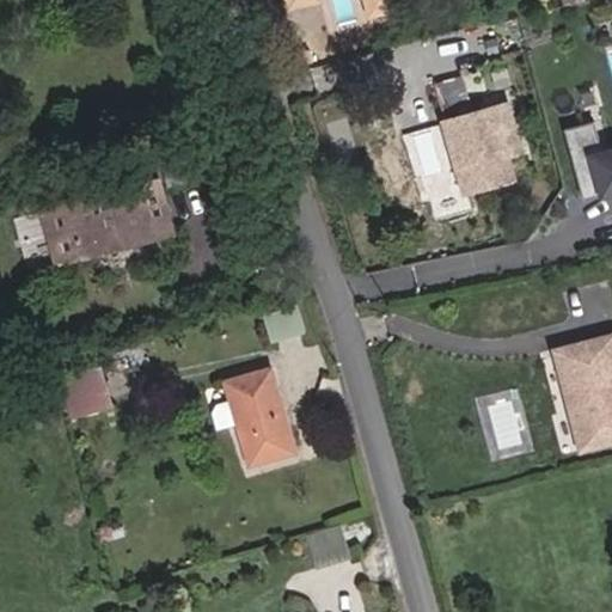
[(285,0),(287,8),(317,0),(360,0),(366,19),(399,11),(396,0),(285,0)]
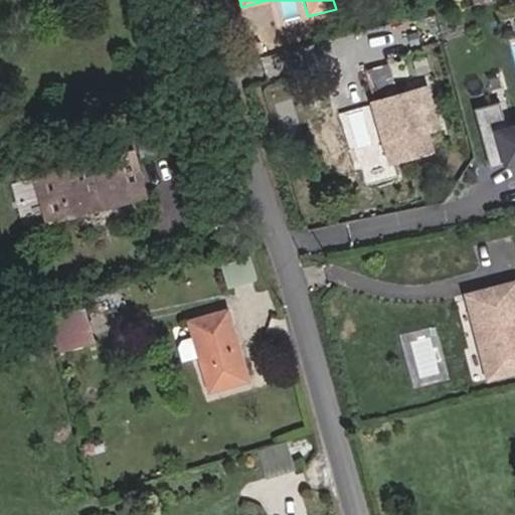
[(459,0),(462,10),(482,5),(480,0),(459,0)]
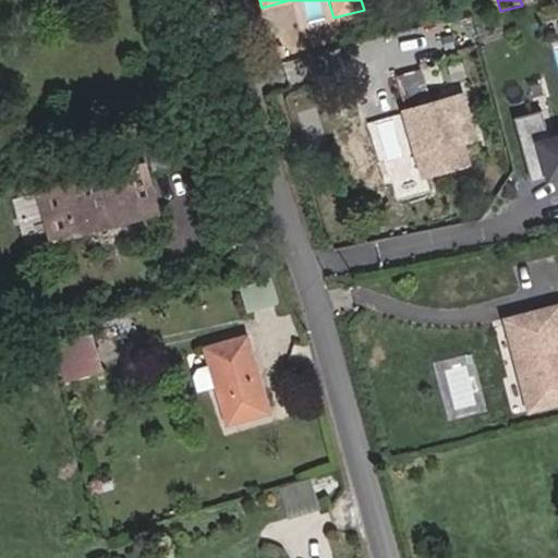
[(459,145),(441,75),(399,85),(416,156),(459,145)]
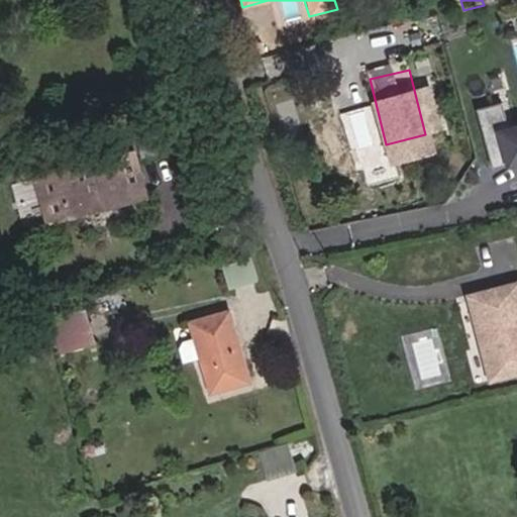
[(370,104),(356,109),(365,130),(377,125),(370,104)]
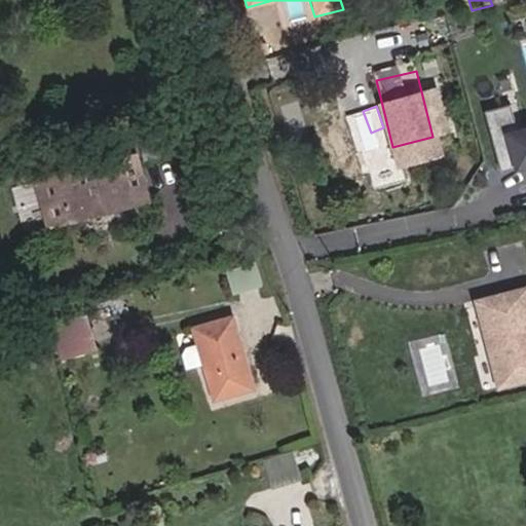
[(510,107),(484,113),(499,174),(525,167),(525,132),(517,134),(510,107)]
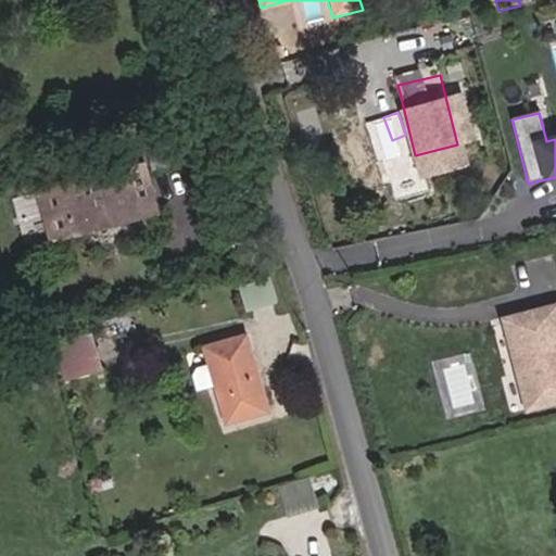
[(140,173),(36,202),(50,254),(155,226),(140,173)]
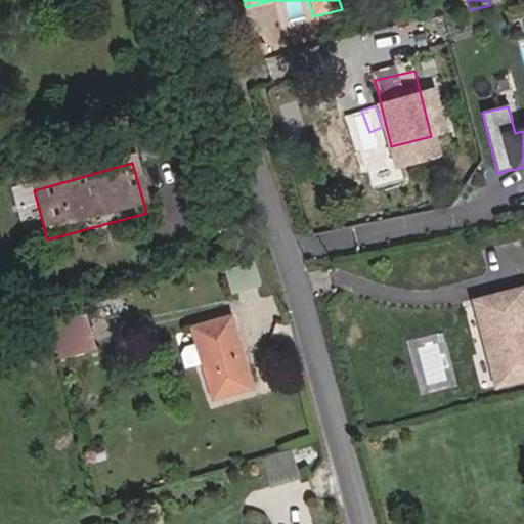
[(146,213),(47,239),(48,246),(147,219),(146,213)]
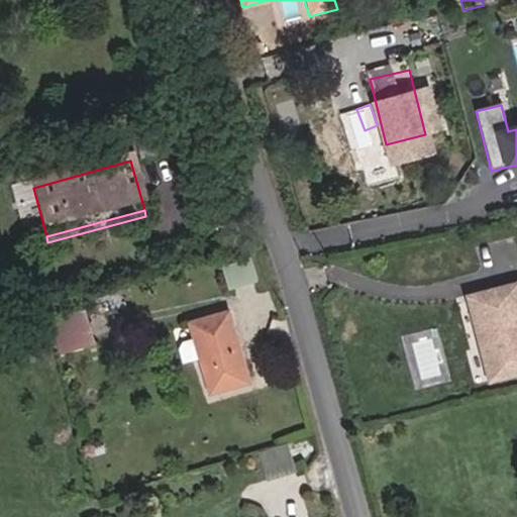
[(516,287),(490,295),(511,372),(516,370),(516,287)]
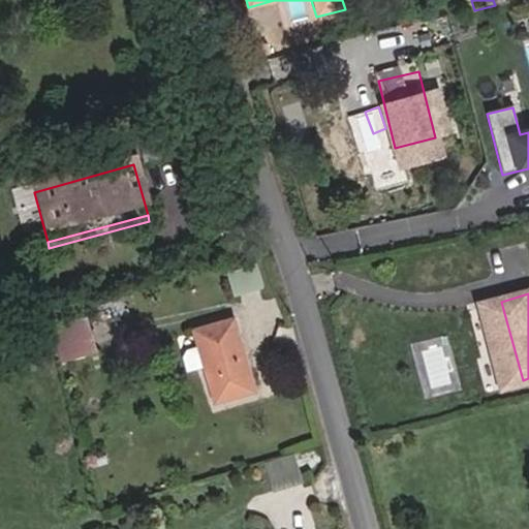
[(97,347),(89,317),(57,328),(65,358),(97,347)]
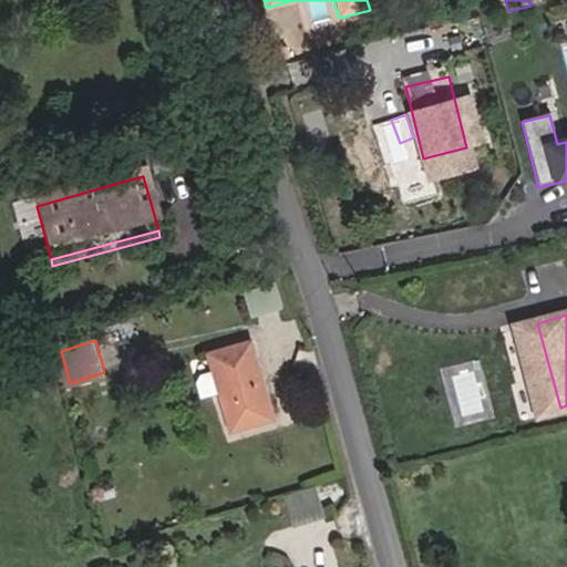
[(276,416),(253,340),(212,352),(217,369),(223,390),(234,428),(276,416)]
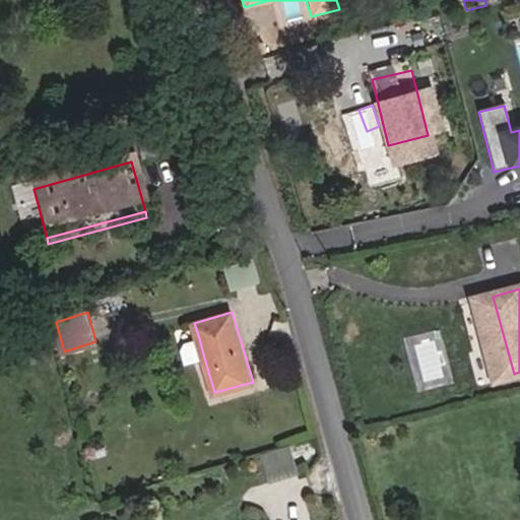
[(204,358),(199,338),(186,342),(182,348),(187,364),(204,358)]
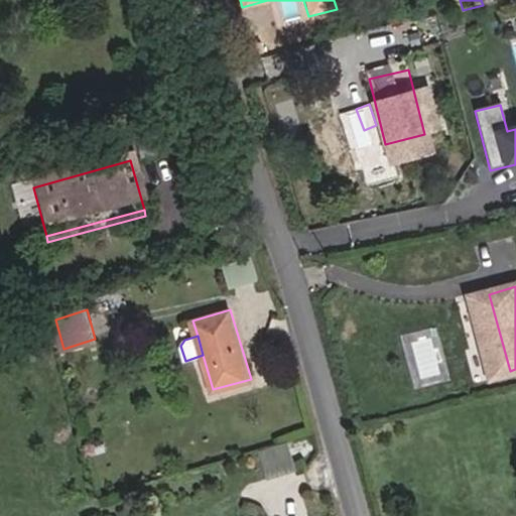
[(250,450),(216,461),(220,473),(268,459),(265,446),(250,450)]
